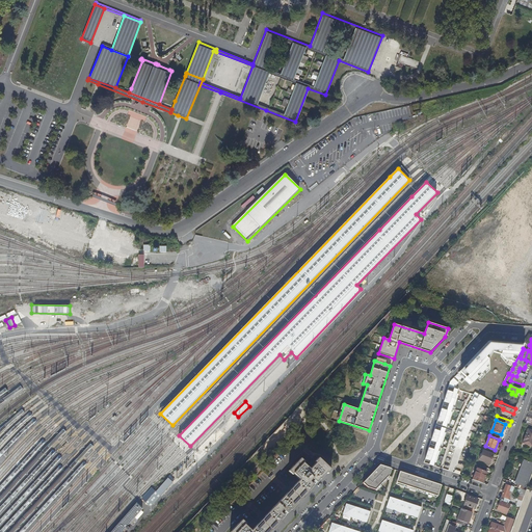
[(452,457),(456,446),(451,445),(447,456),(452,457)]
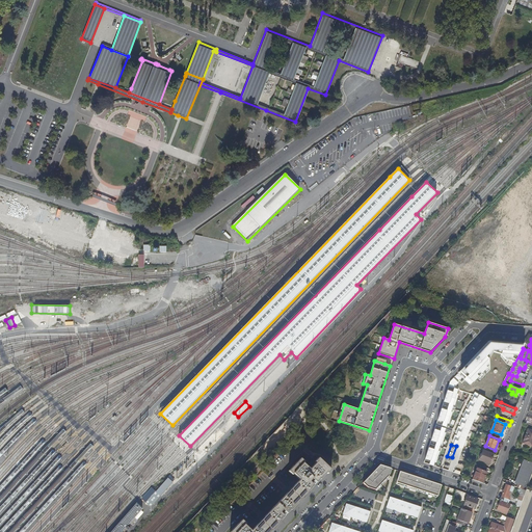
[(494,454),(483,450),(479,460),(489,464),(494,454)]
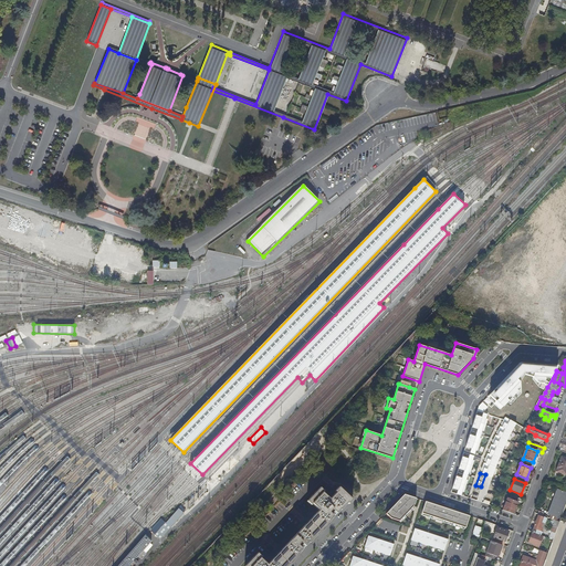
[(261,556),(252,565),(286,565),(300,553),(299,553),(301,551),(302,551),(306,546),(305,546),(308,543),(308,544),(331,521),(329,521),(332,519),(333,519),(337,514),(337,513),(339,511),(347,503),(348,504),(352,501),(352,500),(338,488),(335,491),(336,492),(329,500),(323,493),(324,492),(322,490),(308,504),(311,505),(312,504),(318,511),(268,564),(261,558),(262,557),(261,556)]
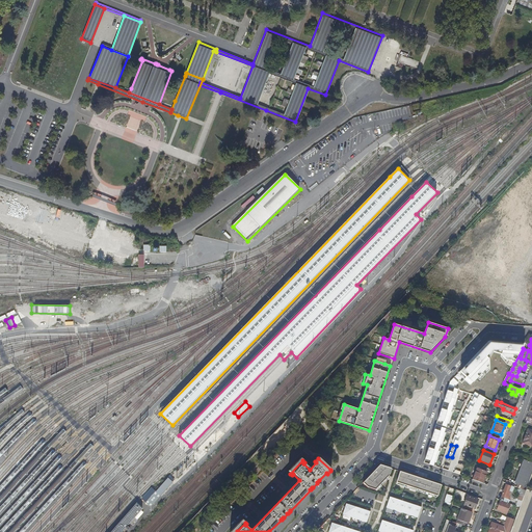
[(289,472),(290,474),(302,460),(301,458),(289,472)]
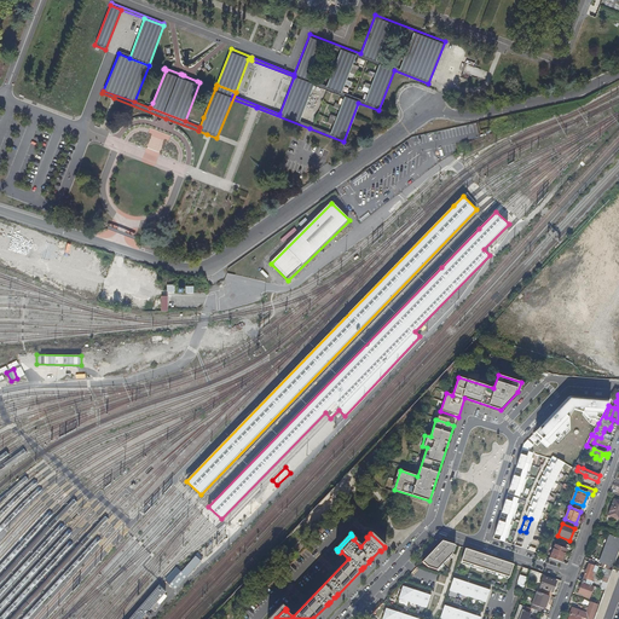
[(605,549),(617,553),(618,547),(618,538),(609,536),(605,549)]
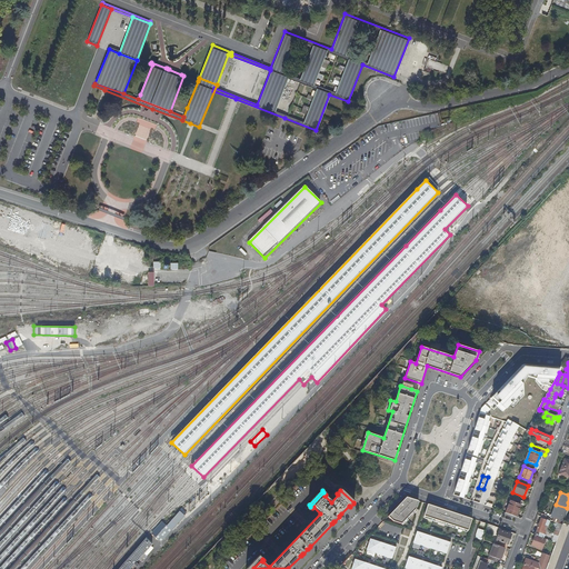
[(406,497),(388,516),(392,521),(401,523),(416,509),(418,501),(406,497)]
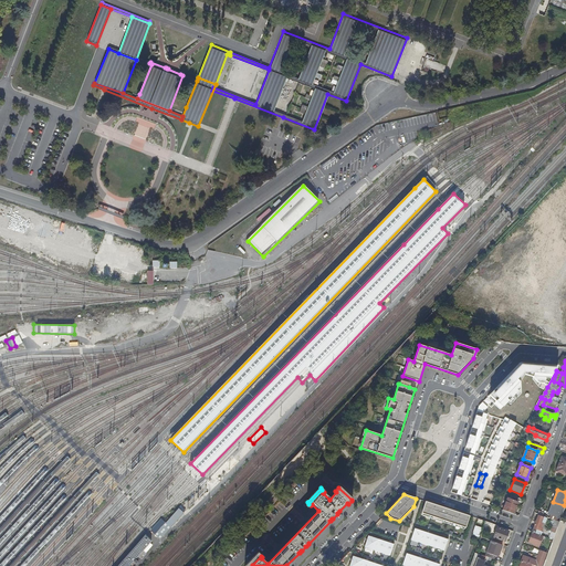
[(507,499),(503,510),(507,512),(513,514),(517,502),(507,499)]
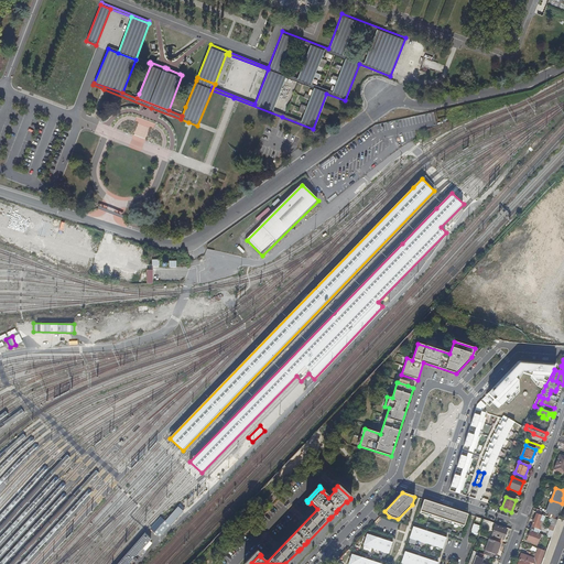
[(424,500),(420,511),(464,527),(467,514),(424,500)]
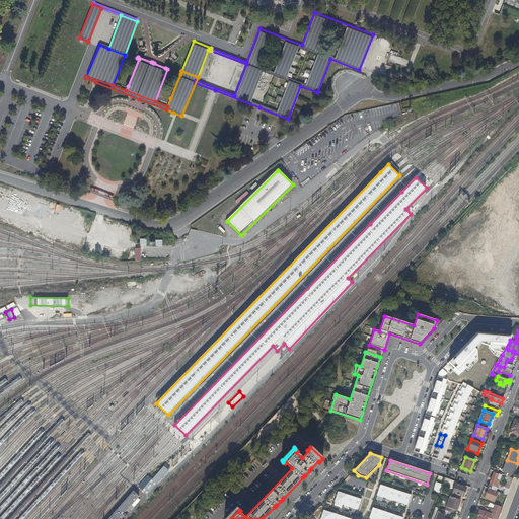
[(511,477),(512,475),(513,475),(517,463),(507,460),(503,471),(505,472),(504,475),(507,476),(509,477),(511,477)]
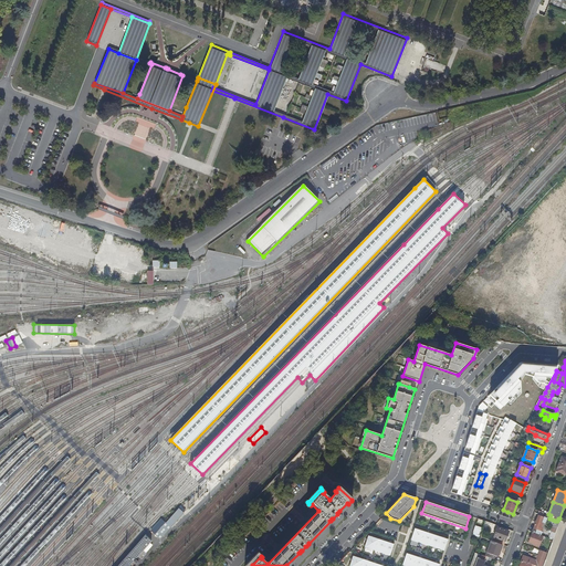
[(532,532),(532,533),(541,535),(543,527),(542,527),(543,523),(542,523),(543,517),(538,515),(532,532)]
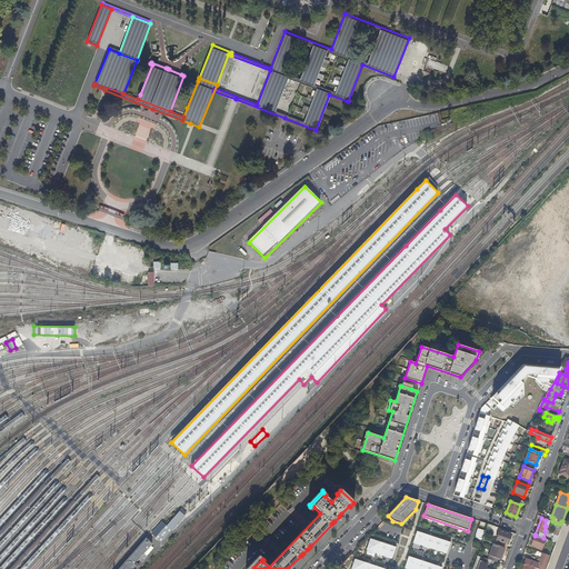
[(553,568),(568,527),(568,525),(562,523),(562,525),(556,541),(556,542),(555,546),(550,556),(546,568),(553,568)]
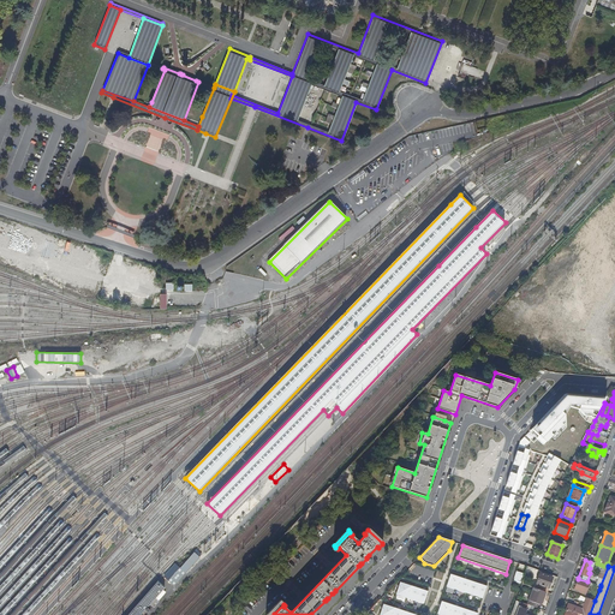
[(601,585),(608,567),(605,566),(603,566),(602,571),(597,584),(601,585)]
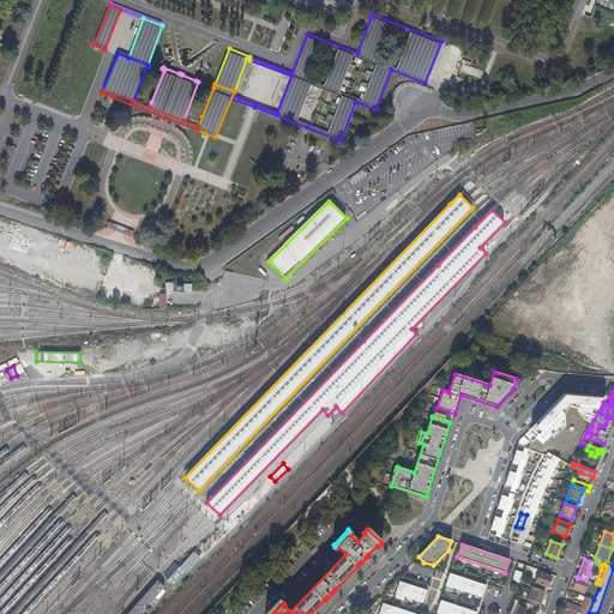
[(519,583),(523,572),(515,570),(512,581),(519,583)]
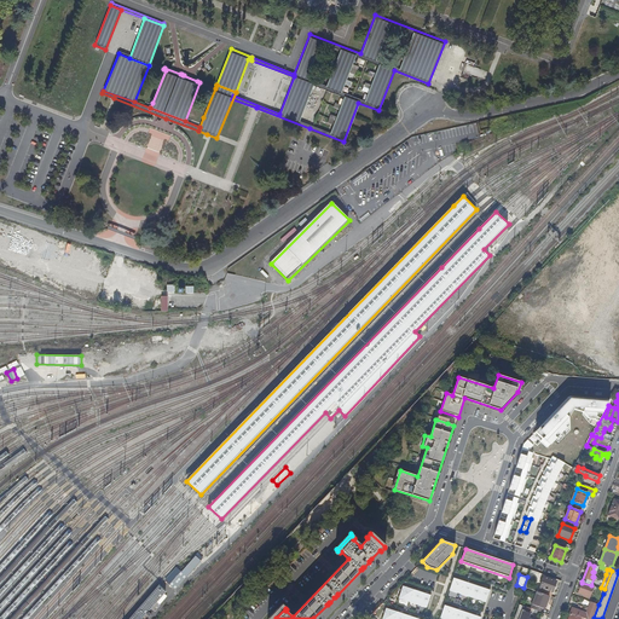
[(542,583),(538,593),(539,593),(549,596),(551,597),(556,582),(544,577),(543,579),(542,583)]
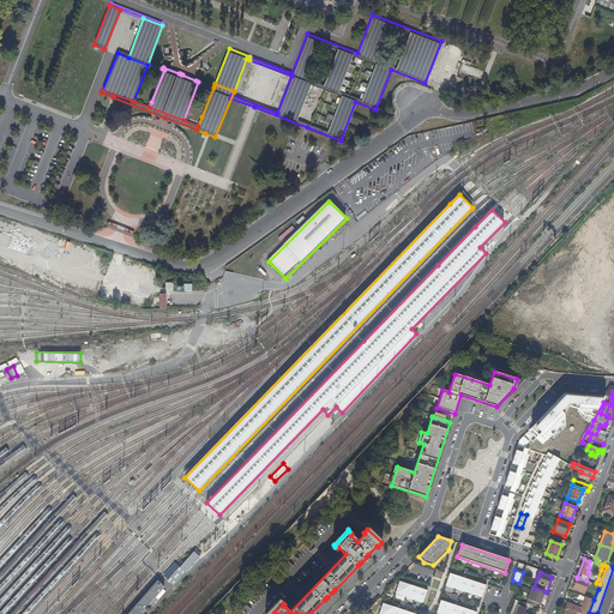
[(450,573),(445,585),(481,597),(485,585),(450,573)]
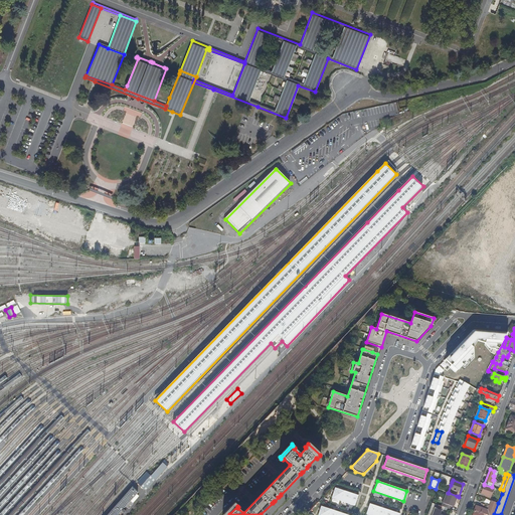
[(490,498),(494,488),(492,487),(484,485),(481,494),(490,498)]
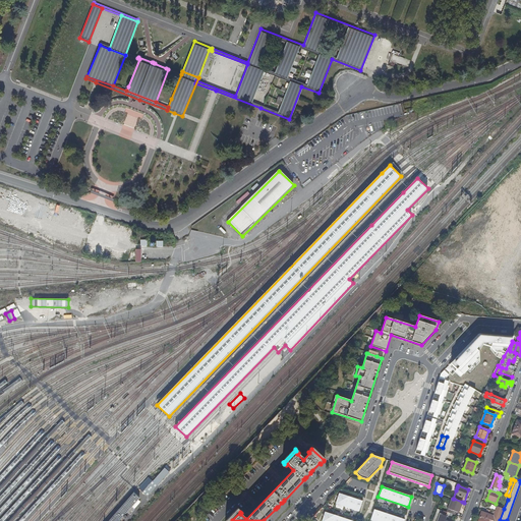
[(121,520),(120,520),(122,517),(125,519),(126,516),(124,515),(140,497),(133,491),(107,520),(121,520)]
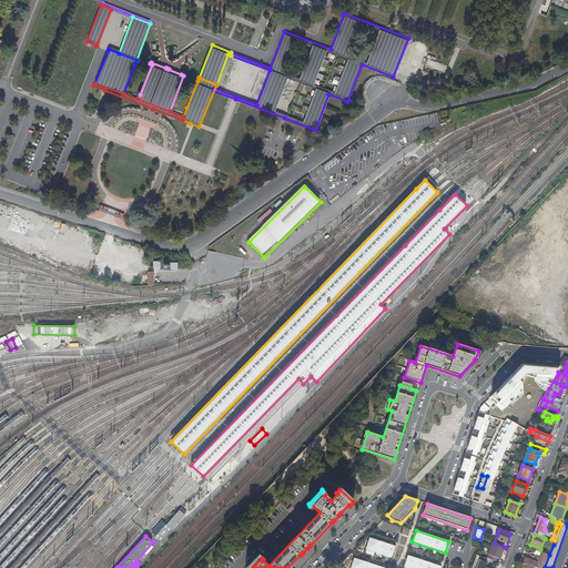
[(369,538),(366,549),(391,557),(395,546),(369,538)]
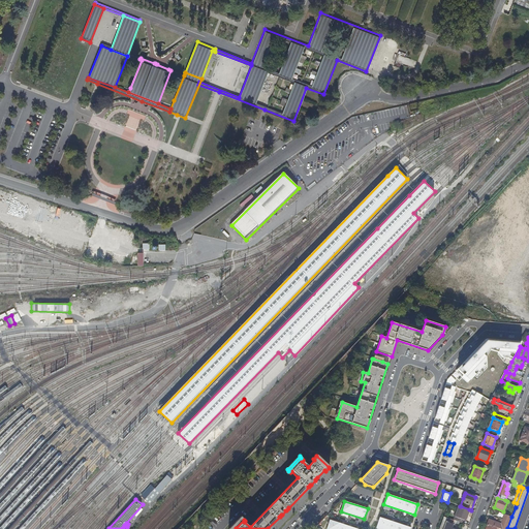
[(455,517),(454,521),(457,521),(461,523),(463,520),(465,521),(467,516),(469,509),(461,506),(460,506),(459,505),(455,517)]
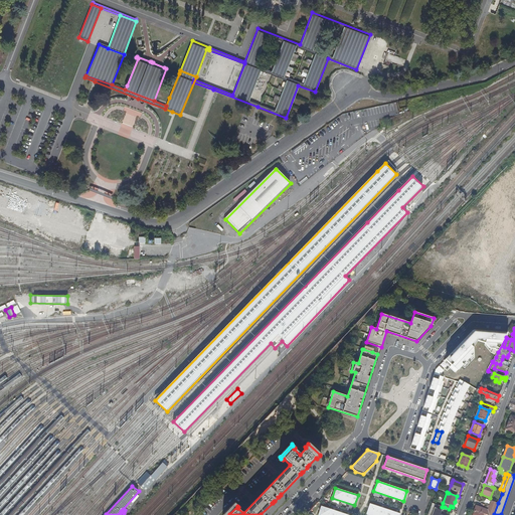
[(483,514),(487,514),(493,514),(497,504),(491,501),(488,510),(476,506),(475,510),(483,514)]
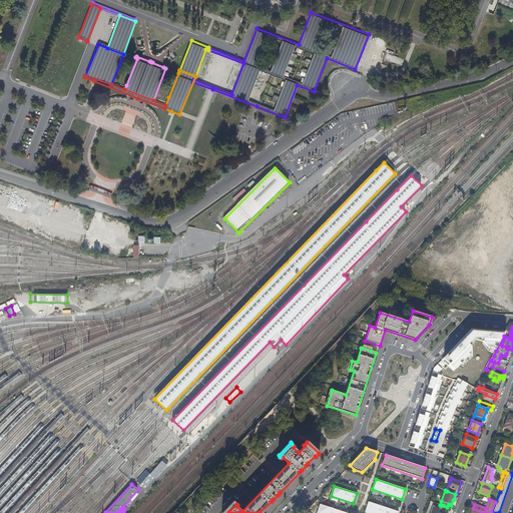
[(221,512),(228,512),(236,504),(233,501),(221,512)]
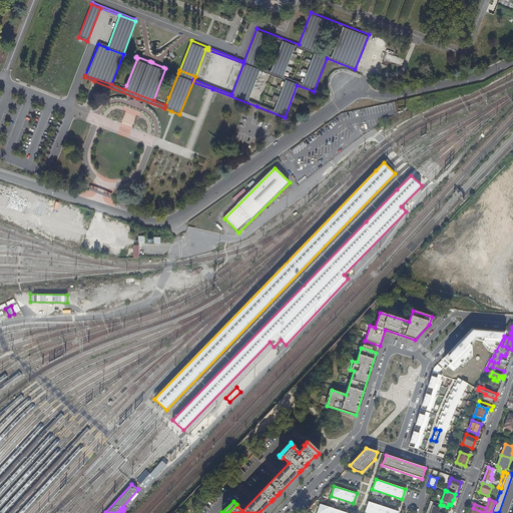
[(368,502),(365,512),(367,512),(397,512),(398,512),(368,502)]
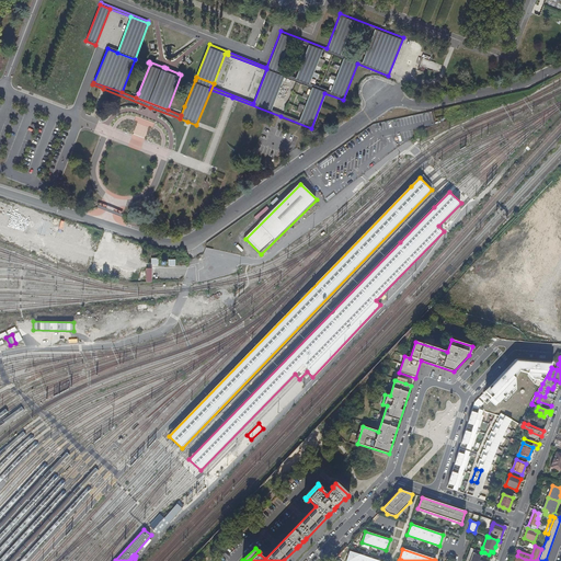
[(379,560),(350,551),(346,560),(379,560)]
